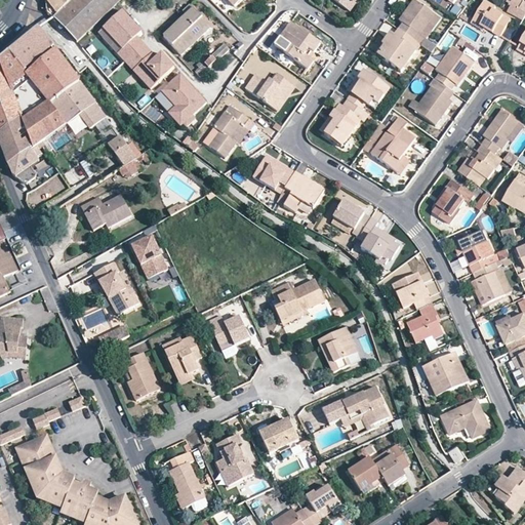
[(47,13),(54,16),(71,0),(45,0),(47,13)]
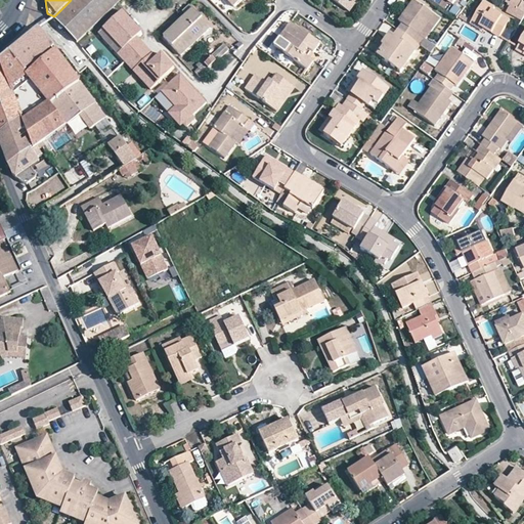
[(72,38),(75,42),(76,42),(119,0),(71,0),(54,16),(53,18),(72,38)]
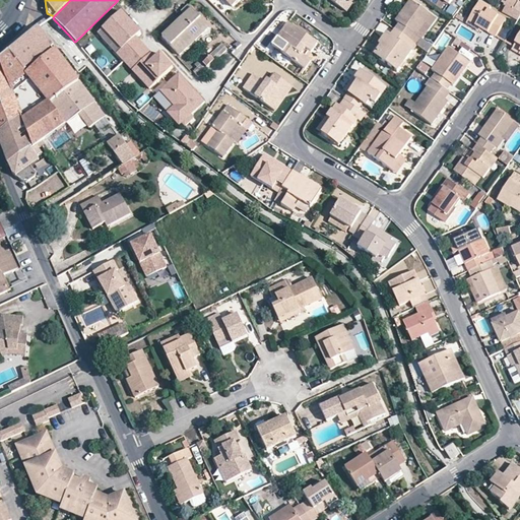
[(330,0),(346,11),(351,3),(349,1),(349,0),(330,0)]
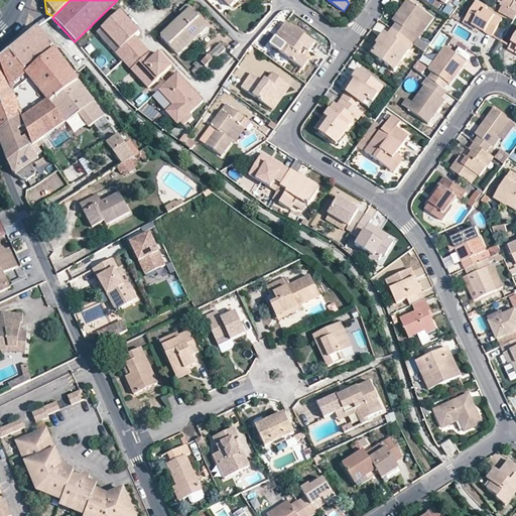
[(396,23),(391,29),(405,39),(412,44),(417,37),(411,33),(420,22),(426,26),(431,18),(407,0),(393,20),(396,23)]
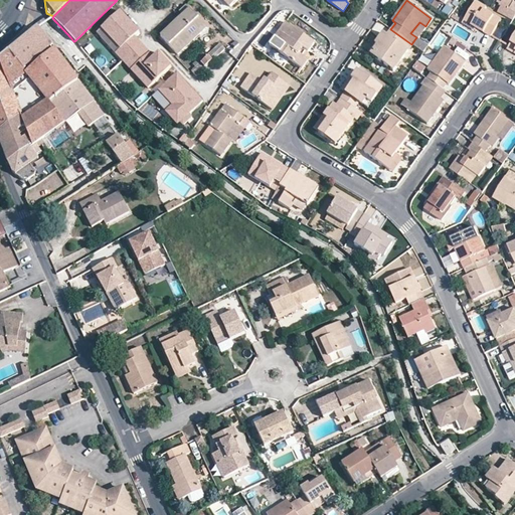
[(502,4),(509,8),(513,2),(509,0),(497,0),(497,1),(502,4)]
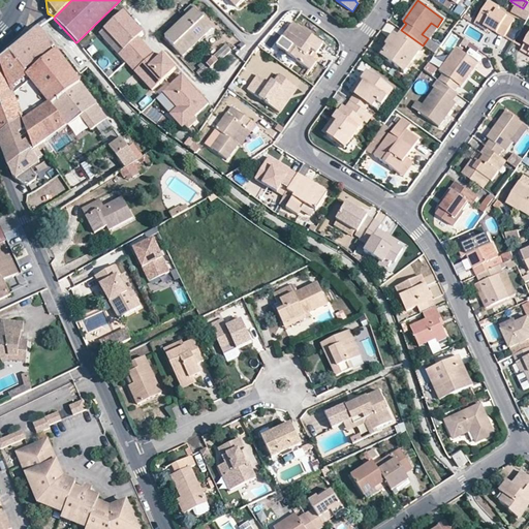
[(488,1),(476,21),(486,25),(504,36),(514,20),(497,9),(499,7),(488,1)]
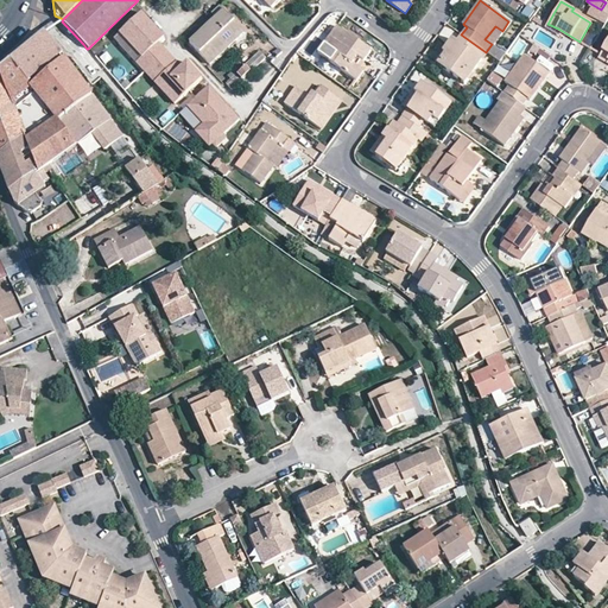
[(605,25),(607,17),(607,14),(601,10),(593,5),(587,14),(605,25)]
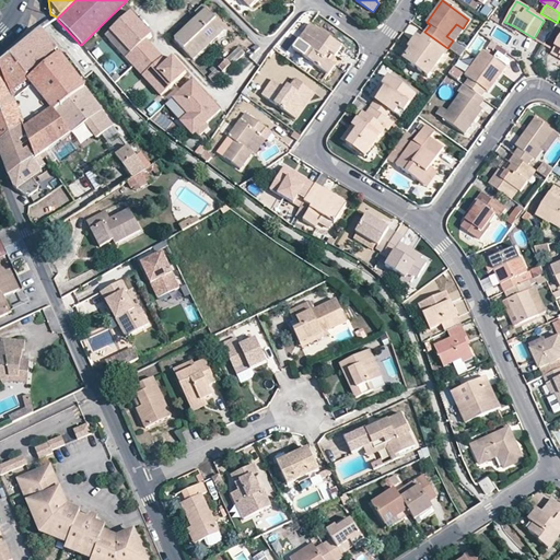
[(197,16),(174,39),(193,58),(223,30),(201,7),(198,10),(201,14),(197,16)]
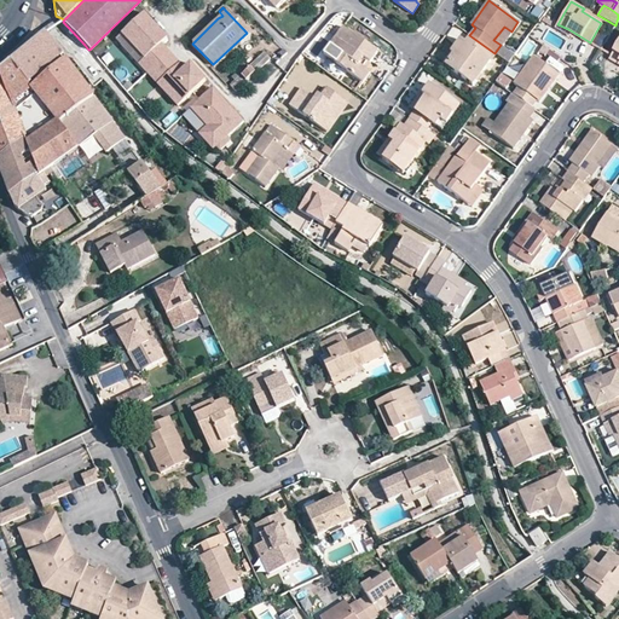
[(146,74),(169,53),(161,44),(167,39),(144,13),(121,34),(144,59),(138,64),(146,74)]
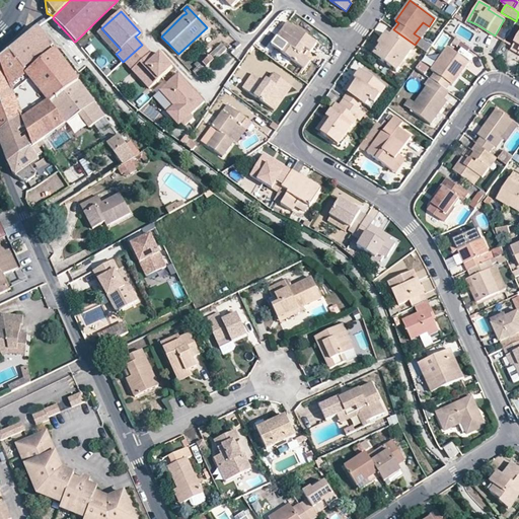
[(476,24),(467,20),(465,23),(475,28),(476,24)]
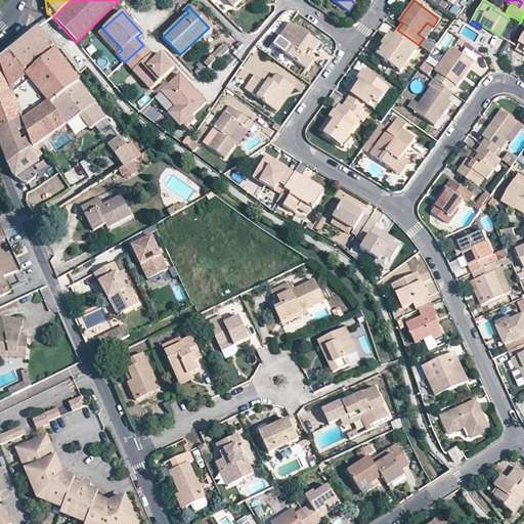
[(418,34),(424,38),(433,27),(427,23),(418,34)]
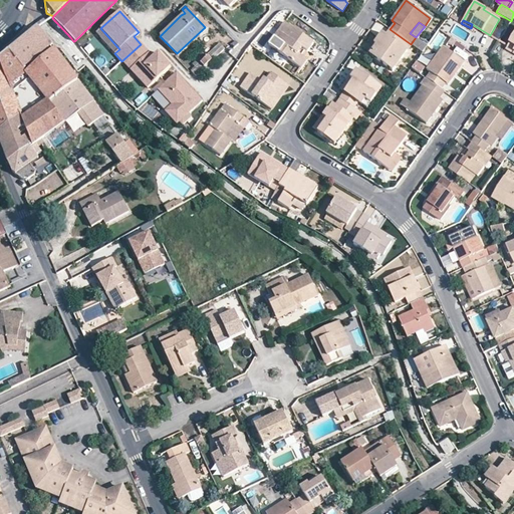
[(285,23),(270,46),(300,68),(306,59),(301,56),(305,49),(307,50),(312,43),(285,23)]
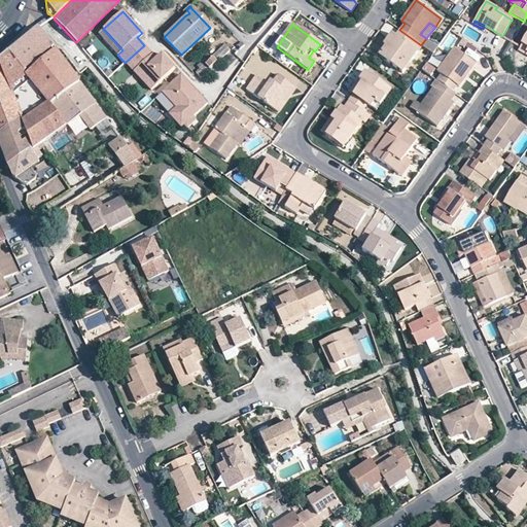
[(22,69),(27,75),(56,51),(57,51),(38,29),(16,47),(9,53),(22,69)]
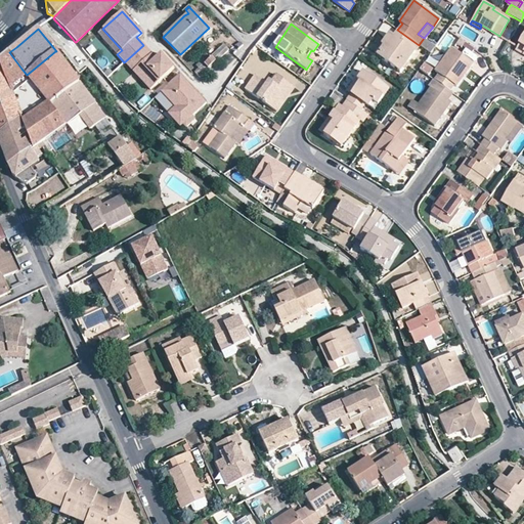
[(122,50),(102,29),(97,33),(117,54),(122,50)]
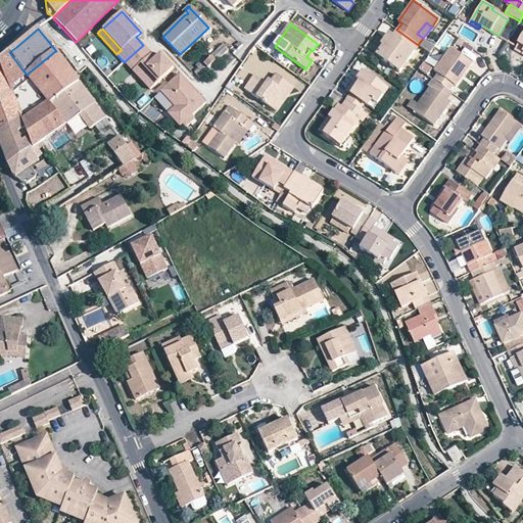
[(398,72),(413,51),(406,46),(411,40),(396,30),(392,36),(390,35),(376,55),(398,72)]
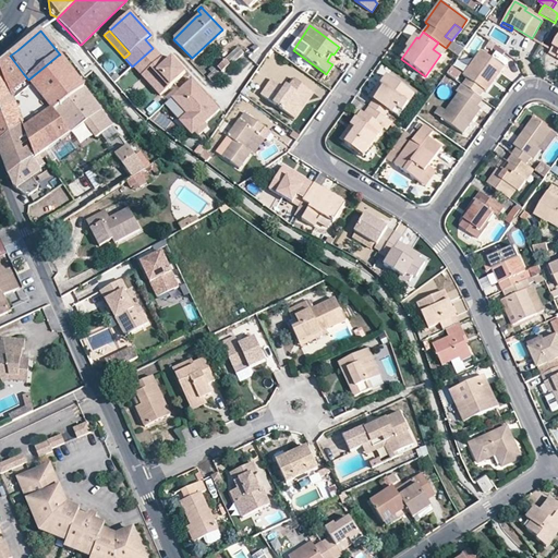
[(451,40),(446,48),(458,57),(463,49),(451,40)]
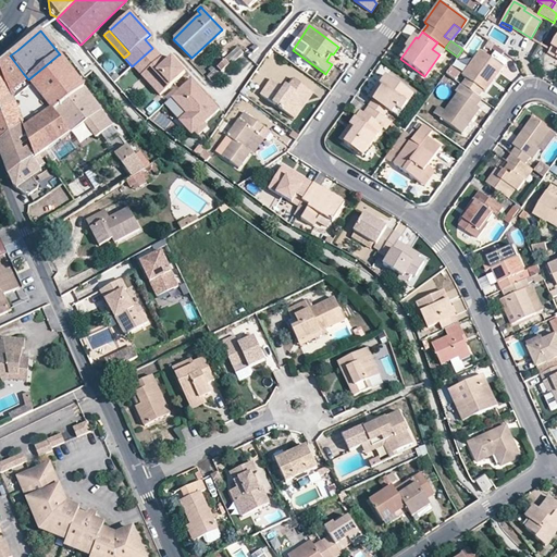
[(237,47),(224,59),(225,60),(217,67),(221,72),(225,69),(229,70),(237,62),(235,60),(243,53),(237,47)]
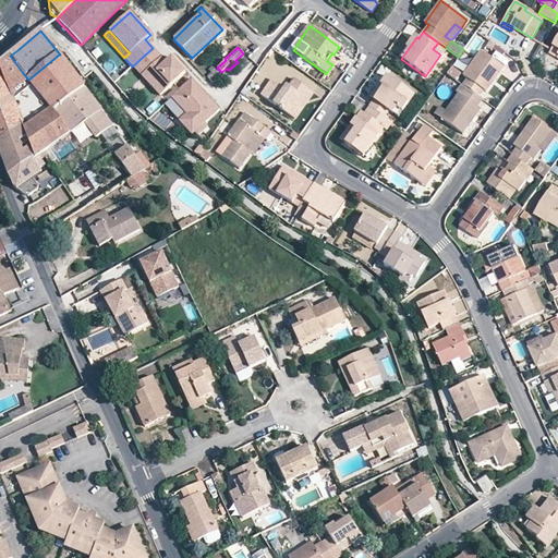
[(159,96),(185,73),(171,58),(166,62),(153,48),(132,67),(159,96)]
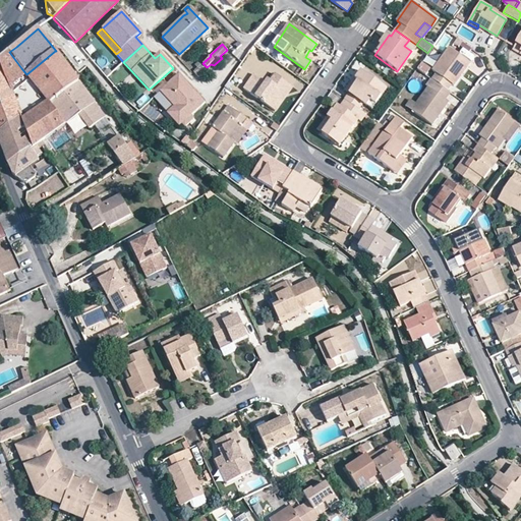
[(449,48),(432,71),(436,73),(431,79),(447,90),(451,83),(446,80),(454,70),(461,75),(469,63),(449,48)]
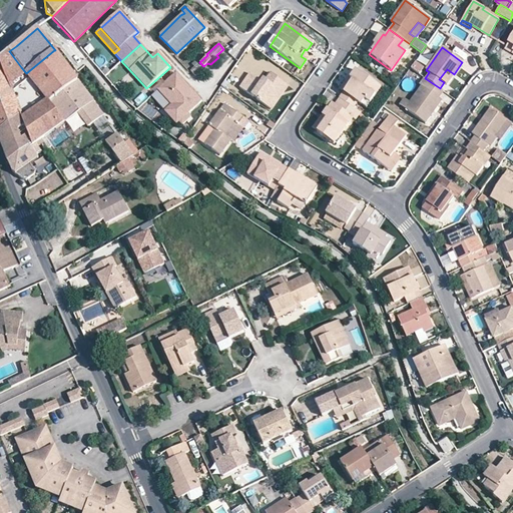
[(47,100),(49,101),(77,81),(54,50),(26,73),(47,100)]
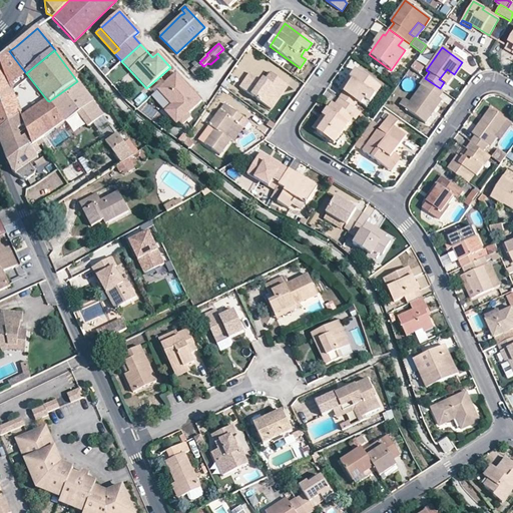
[(0,58),(0,64),(6,79),(7,78),(21,67),(9,51),(1,58),(0,58)]
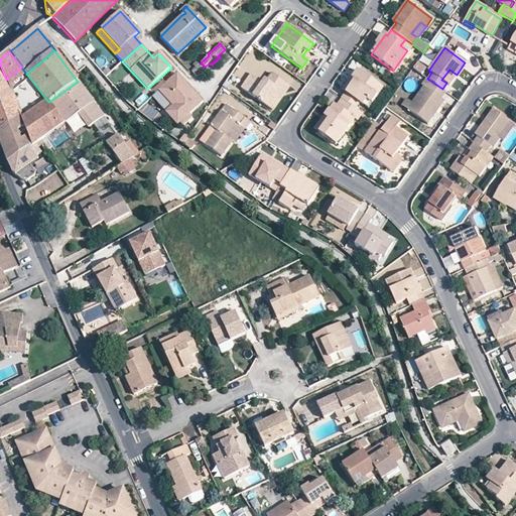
[(0,129),(20,116),(7,79),(6,80),(0,65),(0,129)]
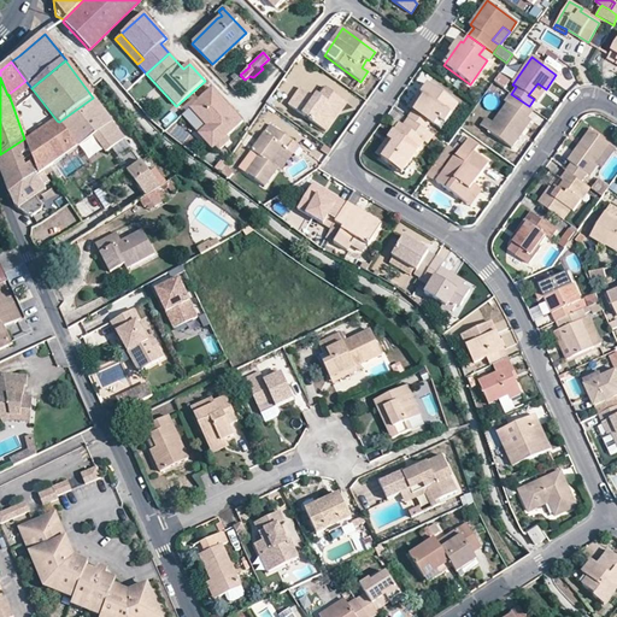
[(538,83),(528,95),(534,99),(536,101),(546,89),(538,83)]
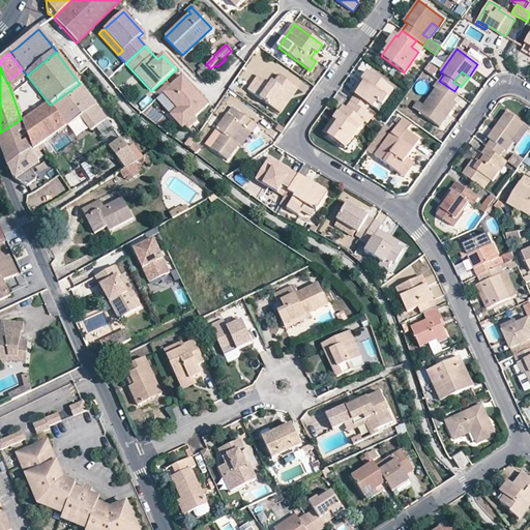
[(381,107),(392,90),(367,72),(361,81),(364,83),(362,85),(355,95),(350,101),(364,112),(369,106),(373,109),(376,104),(381,107)]
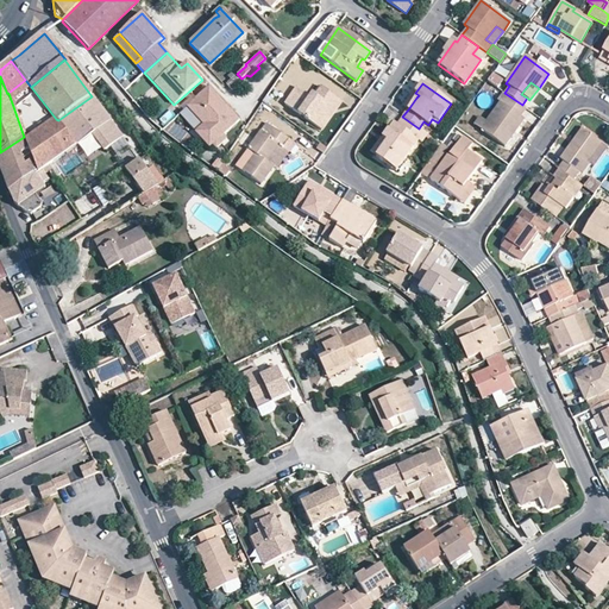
[(240,120),(211,87),(188,107),(205,125),(196,133),(211,148),(214,145),(217,149),(227,139),(224,136),(230,130),(240,120)]
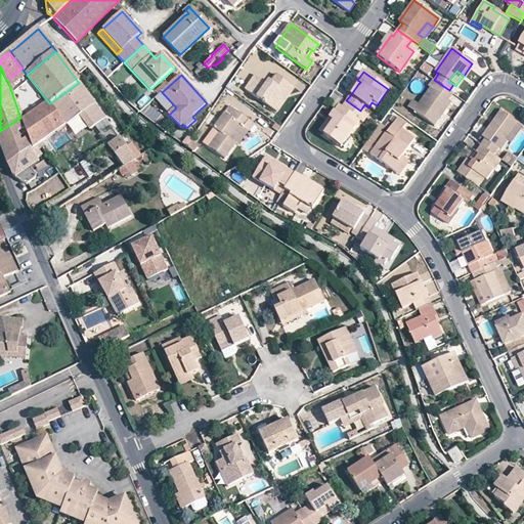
[(245,89),(273,110),(291,85),(276,75),(271,82),(268,80),(266,84),(255,76),(245,89)]
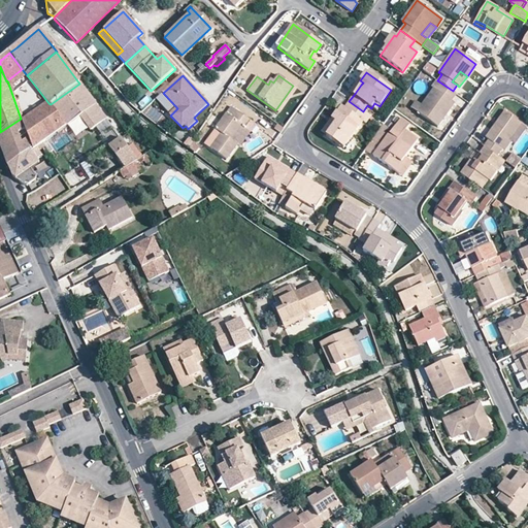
[(411,108),(437,126),(444,114),(442,112),(451,101),(455,93),(453,91),(437,80),(436,79),(431,88),(433,89),(421,105),(416,101),(411,108)]
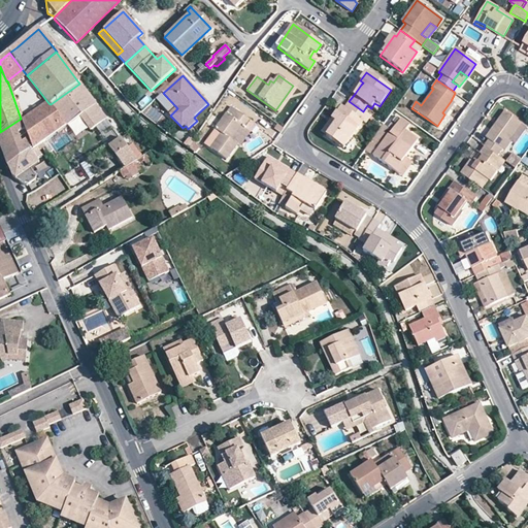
[(354,95),(361,85),(356,83),(349,93),(354,95)]
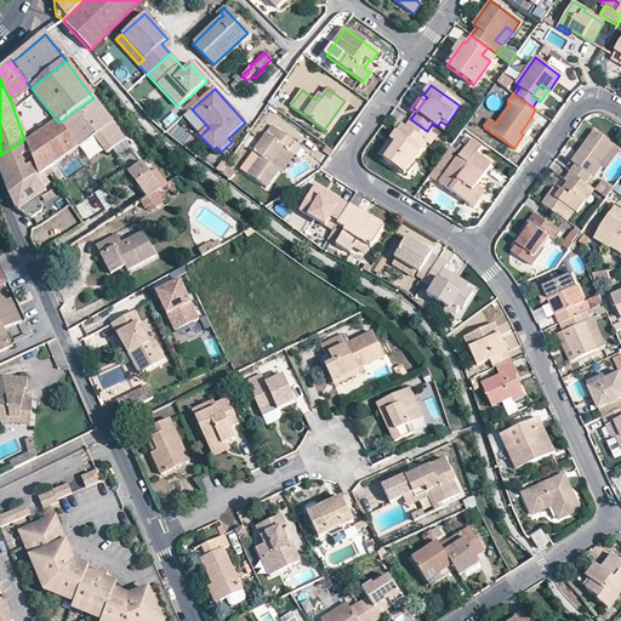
[(57,121),(27,143),(38,175),(41,172),(52,166),(96,135),(107,152),(124,138),(113,123),(93,98),(60,123),(57,121)]
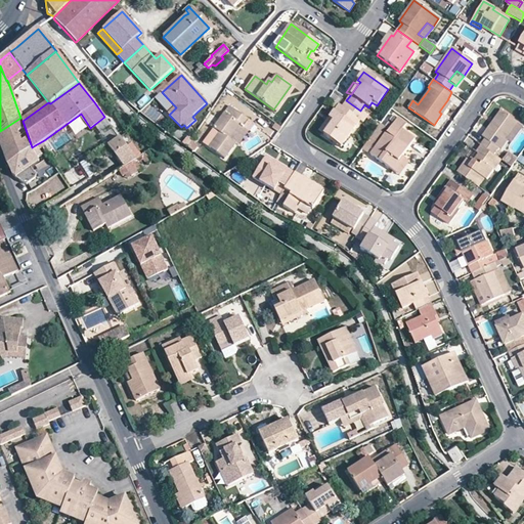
[(291,85),(273,110),(277,112),(295,87),(291,85)]
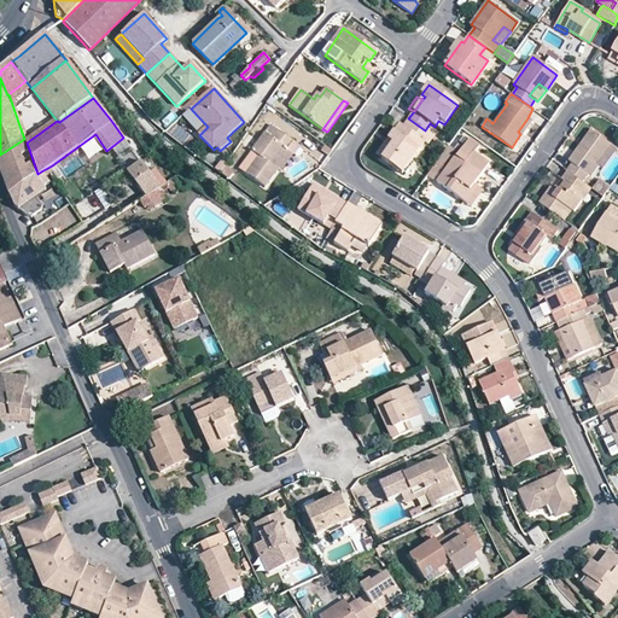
[(208,127),(191,109),(182,116),(199,135),(208,127)]
